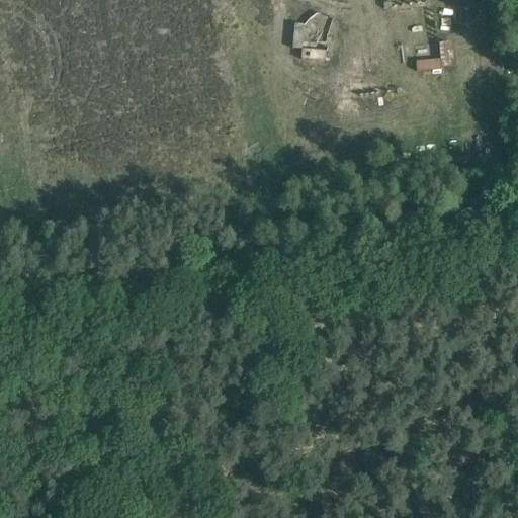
[(309,13),(308,46),(329,46),(330,14),(309,13)]
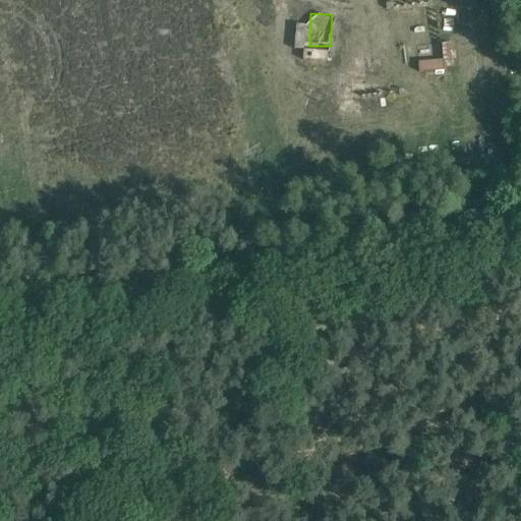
[(297,23),(296,49),(306,49),(307,24),(297,23)]
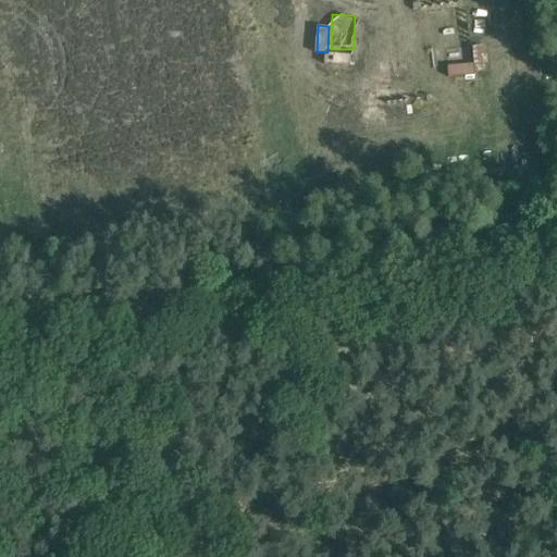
[(485,73),(486,46),(477,46),(475,73),(485,73)]
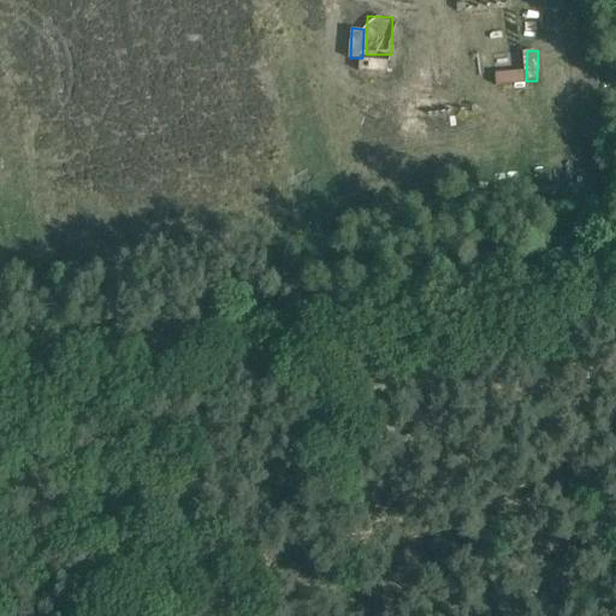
[(390,72),(391,57),(362,55),(361,71),(390,72)]
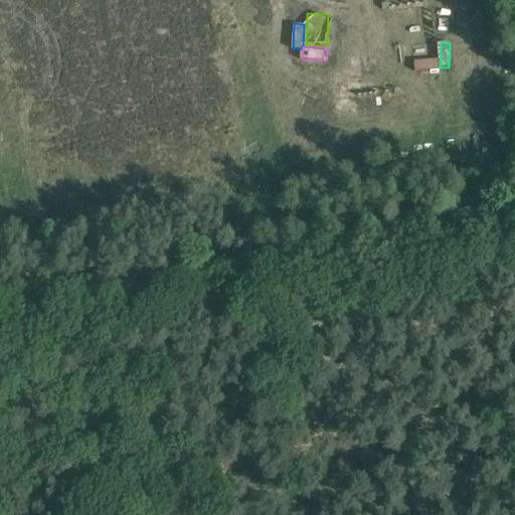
[(414,59),(414,69),(439,67),(439,58),(414,59)]
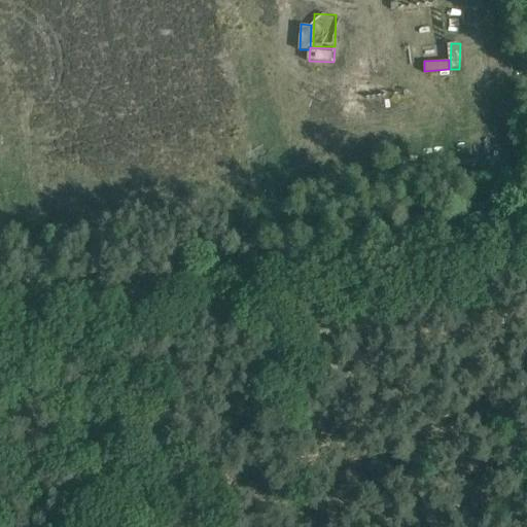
All buildings are outlined.
